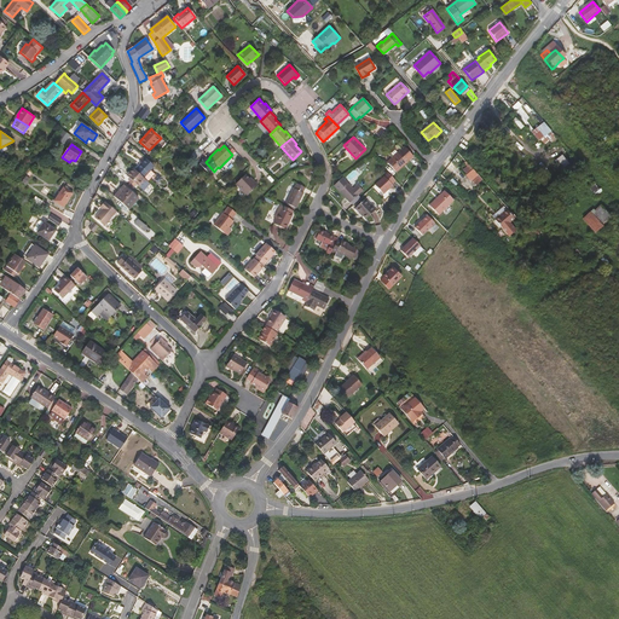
[(414,156),(405,146),(387,162),(395,172),(414,156)]
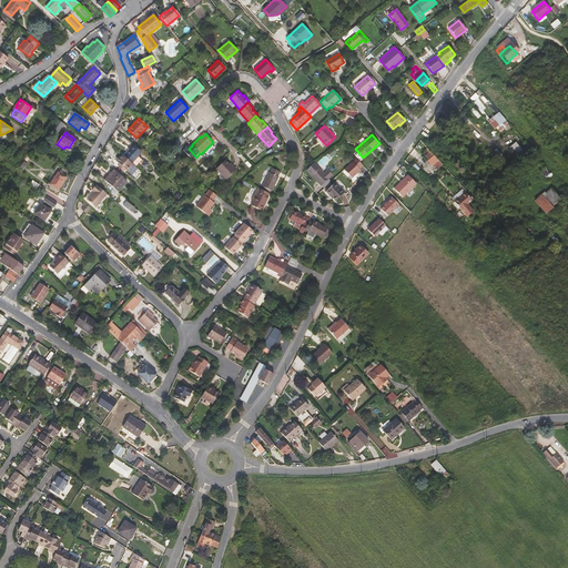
[(138,158),(142,153),(133,145),(124,156),(132,163),(138,158)]
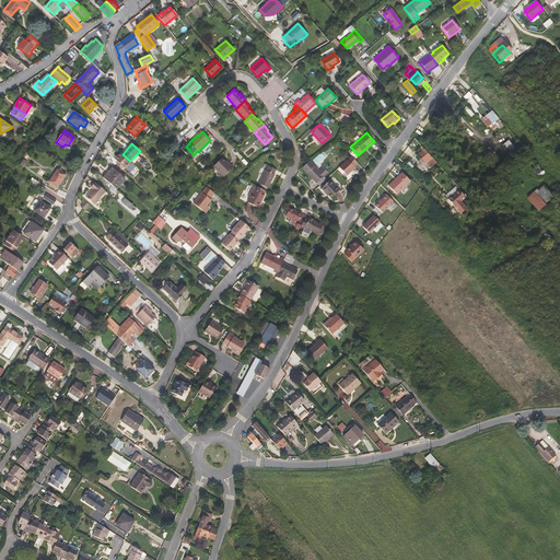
[(115,159),(118,162),(124,167),(125,168),(129,172),(135,166),(133,164),(131,162),(130,161),(123,154),(120,152),(115,159)]
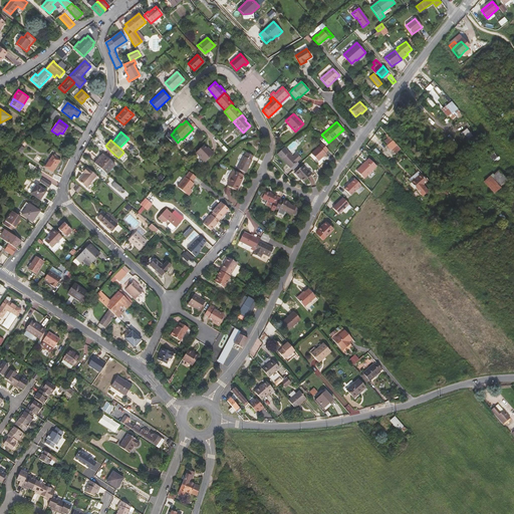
[(27,144),(24,142),(18,152),(21,154),(27,144)]
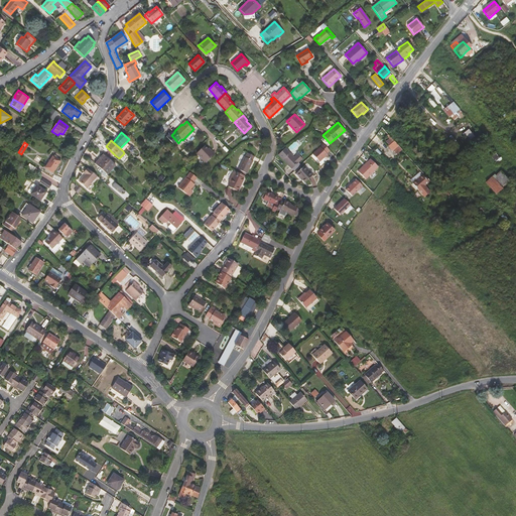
[(125,143),(120,148),(121,149),(123,151),(128,145),(125,143)]
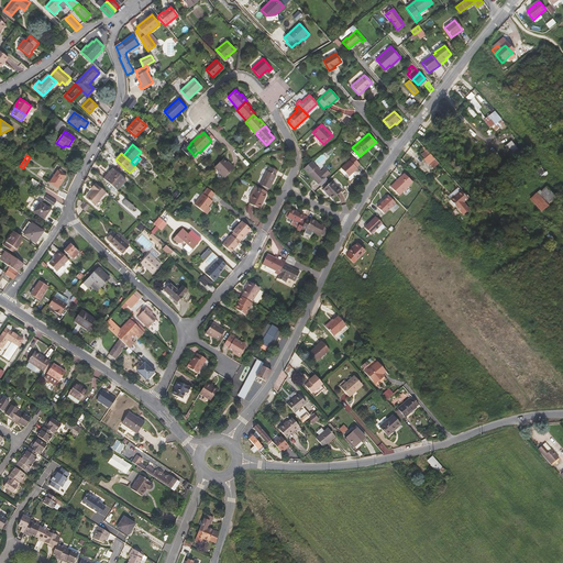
[(227,163),(223,158),(214,167),(224,178),(234,169),(228,162),(227,163)]
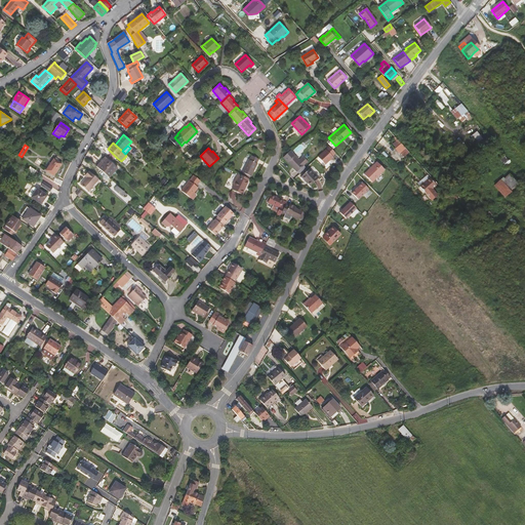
[(296,172),(308,162),(303,157),(299,160),(290,151),(283,157),(296,172)]
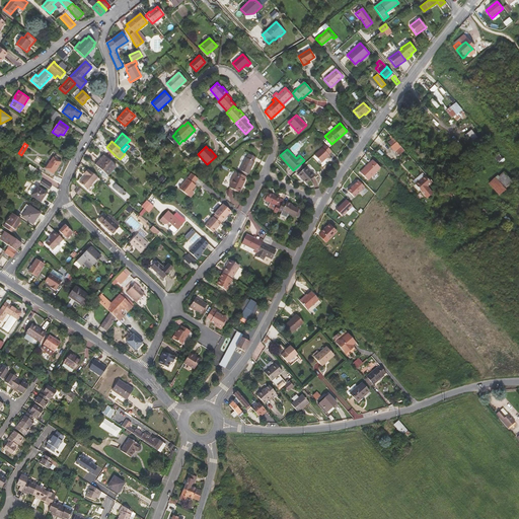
[(255,157),(248,154),(246,158),(246,157),(239,170),(248,174),(254,162),(253,161),(255,157)]
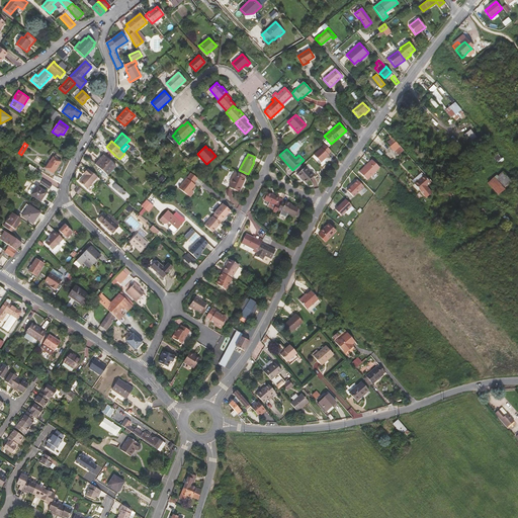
[(107,176),(116,166),(103,155),(95,164),(107,176)]
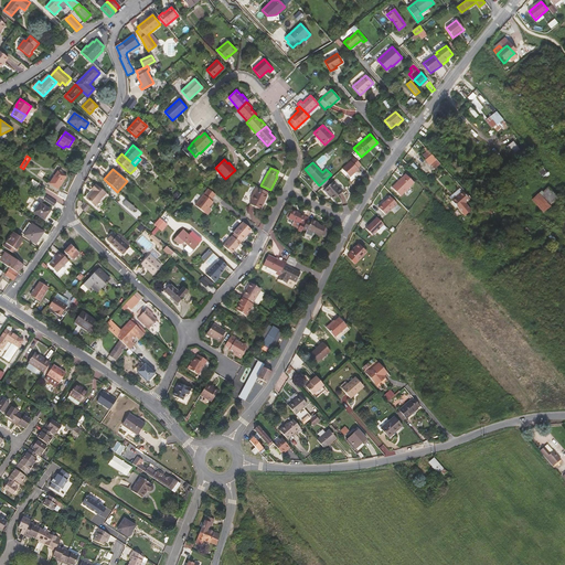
[(66,177),(57,171),(50,183),(57,189),(66,177)]
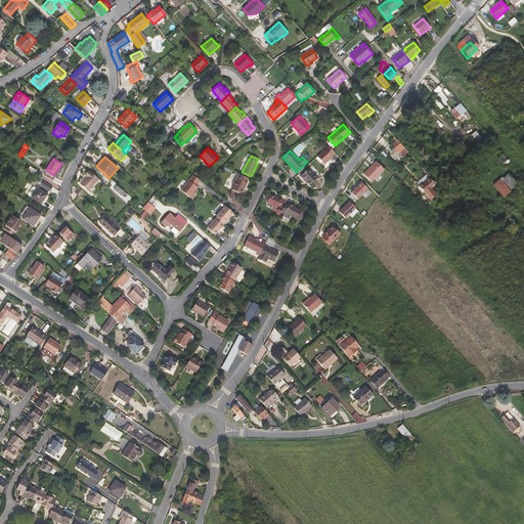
[(369,167),(363,172),(372,180),(385,169),(377,160),(374,163),(374,164),(369,168),(369,167)]
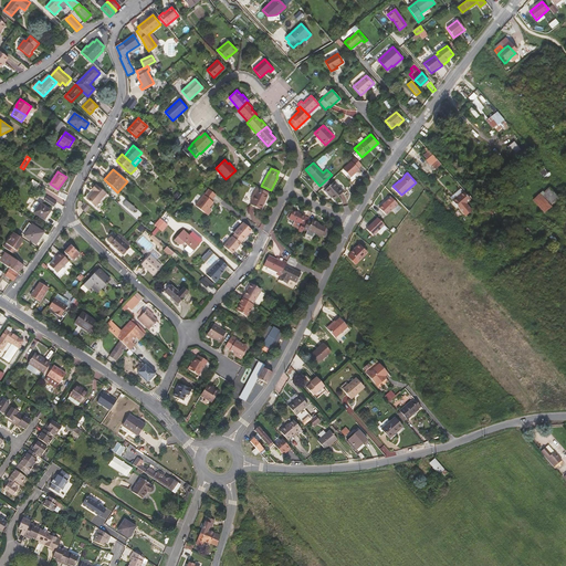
[(97,186),(103,191),(108,185),(96,175),(92,179),(98,185),(97,186)]
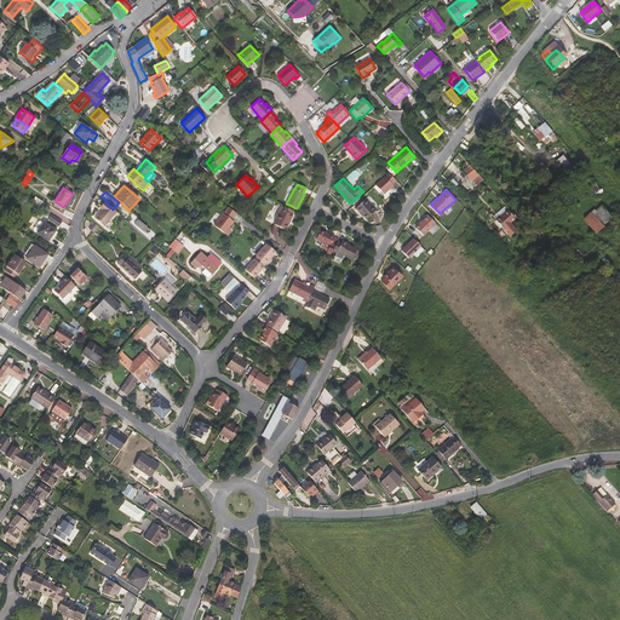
[(375,211),(366,199),(355,208),(363,217),(366,219),(375,211)]
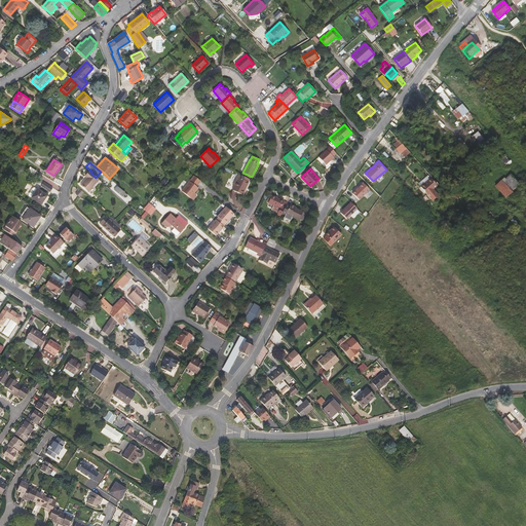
[(88,192),(99,180),(96,178),(90,173),(89,172),(85,177),(86,178),(80,185),(88,192)]
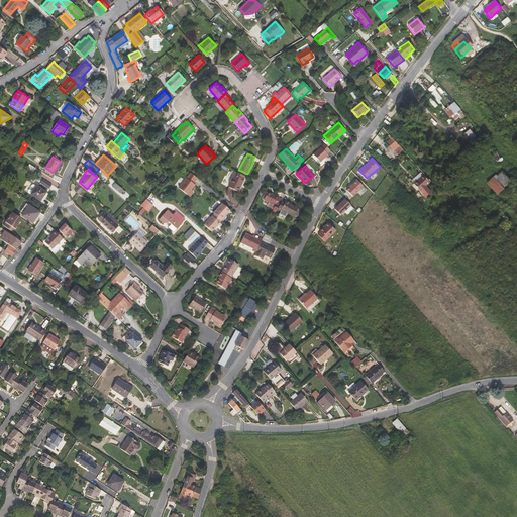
[(245,177),(234,171),(228,183),(230,183),(228,187),(238,192),(240,188),(239,188),(245,177)]
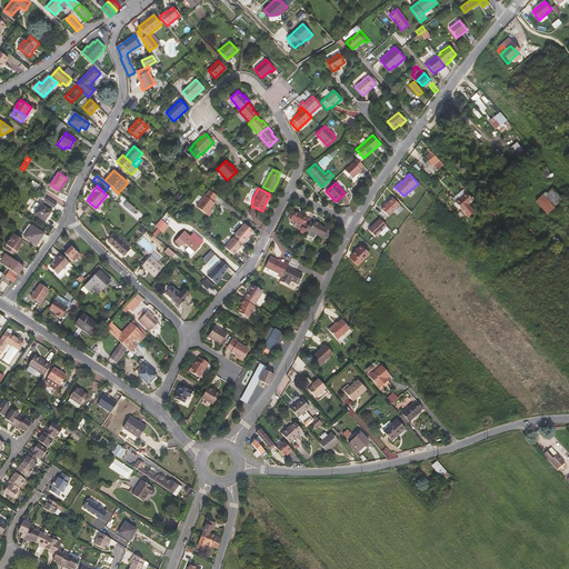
[(212,201),(217,196),(209,190),(205,196),(197,207),(206,215),(211,209),(215,203),(212,201)]
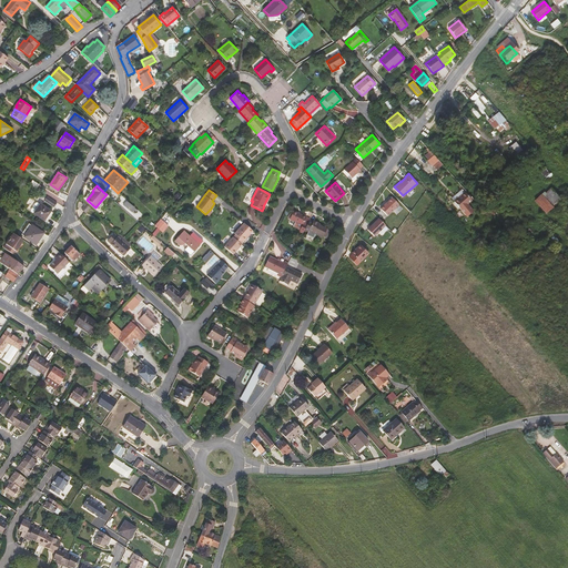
[(548,193),(539,202),(549,214),(560,205),(558,203),(564,200),(555,190),(549,194),(548,193)]
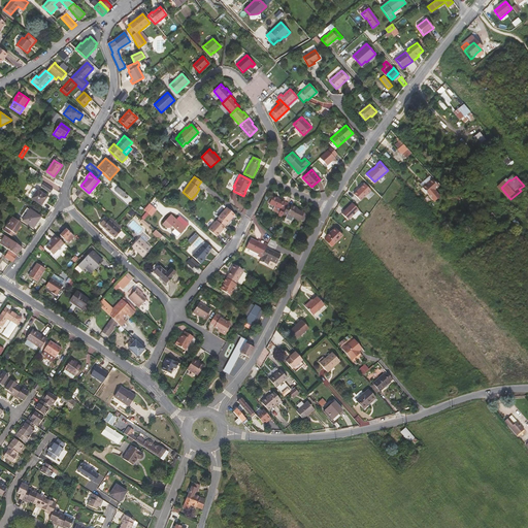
[(54,183),(61,187),(63,183),(60,180),(59,179),(55,178),(54,183)]
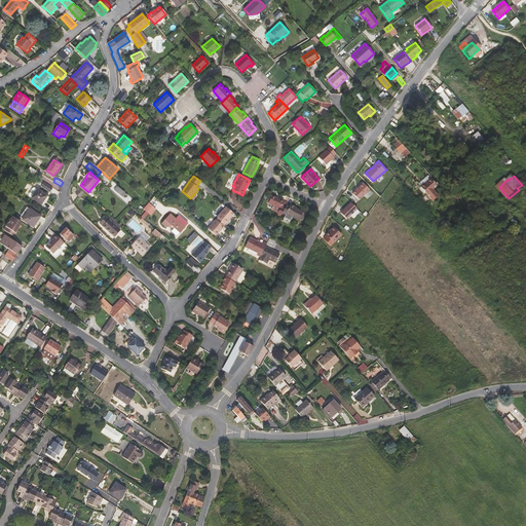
[(429,196),(441,186),(437,182),(435,184),(429,178),(423,183),(426,186),(422,189),(429,196)]
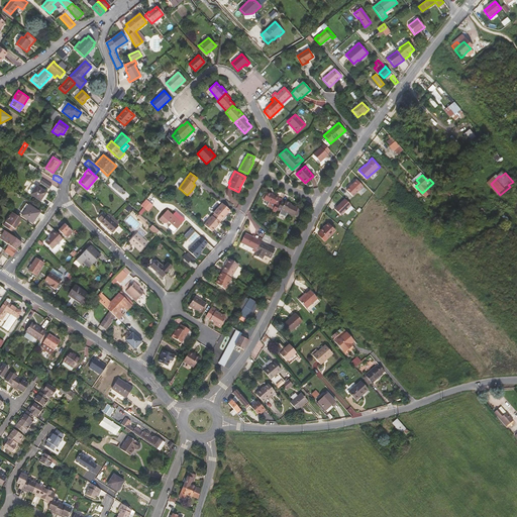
[(52,185),(42,179),(40,183),(48,189),(52,185)]
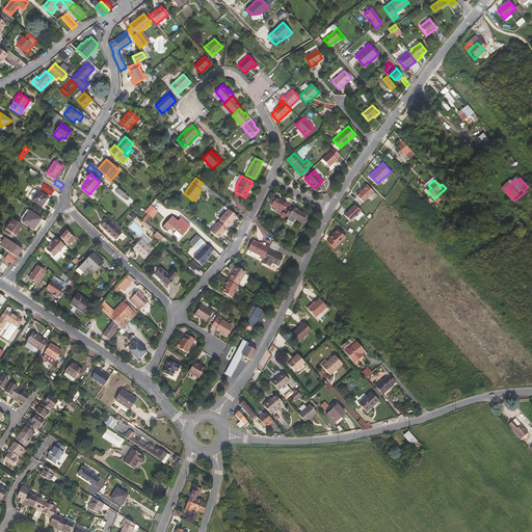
[(368,186),(357,195),(363,203),(374,192),(368,186)]
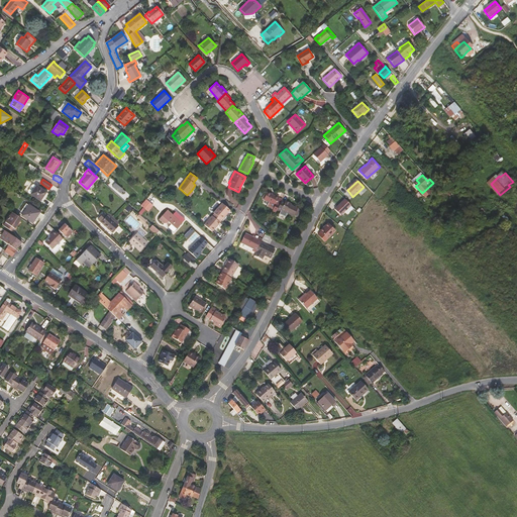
[(122,195),(125,192),(115,183),(112,187),(122,195)]
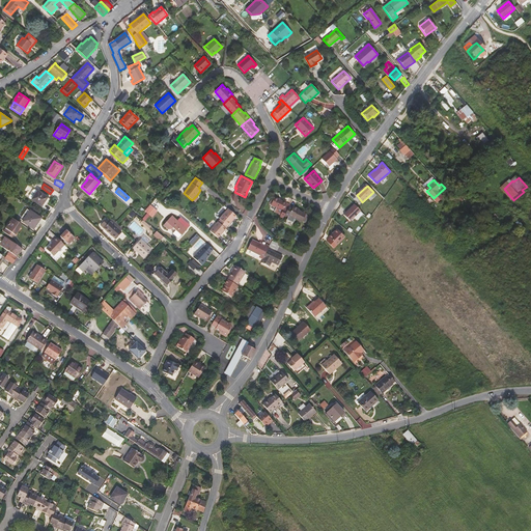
[(42,206),(48,198),(48,197),(35,190),(33,190),(29,196),(29,198),(31,200),(42,206)]
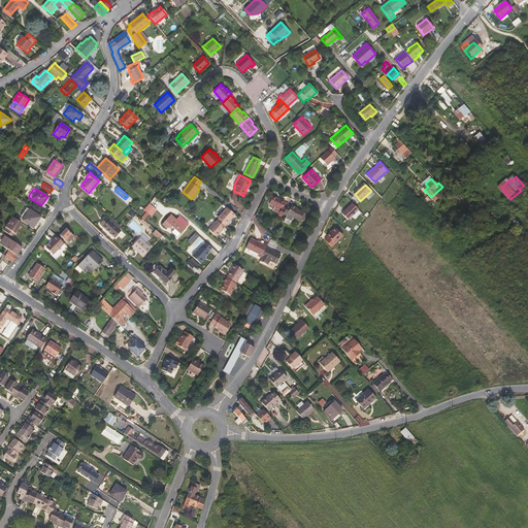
[(278,216),(282,217),(283,215),(288,205),(289,203),(285,202),(273,196),(269,203),(275,206),(281,209),(278,213),(278,216)]
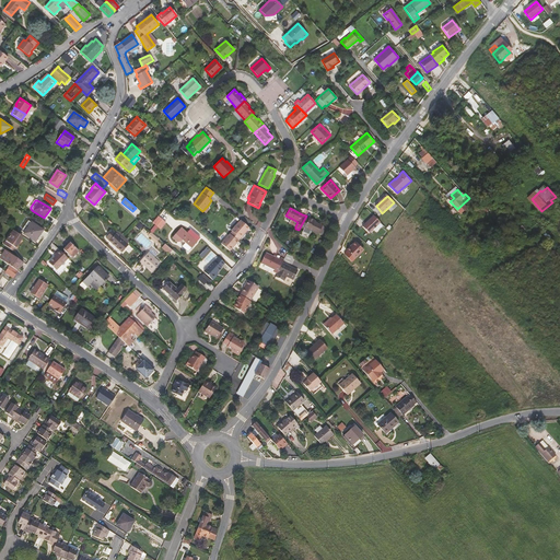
[(374,216),(362,225),(369,233),(380,222),(374,216)]
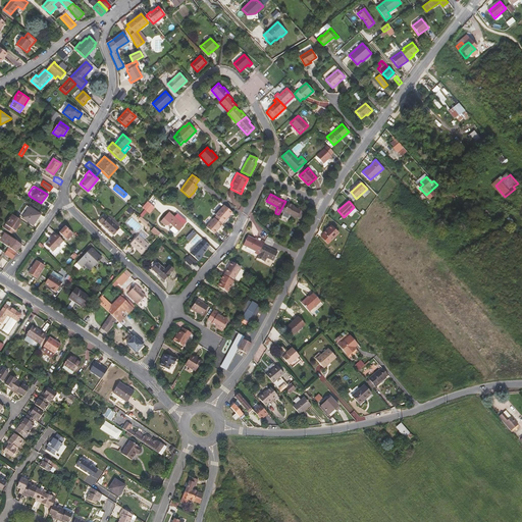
[(145,210),(147,211),(152,205),(148,202),(143,208),(145,210)]
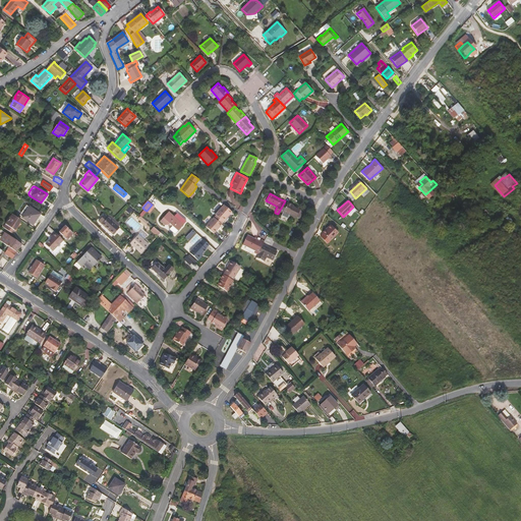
[(284,203),(279,212),(283,213),(282,215),(288,218),(289,215),(296,218),(300,210),(292,206),(292,205),(288,203),(287,204),(284,203)]
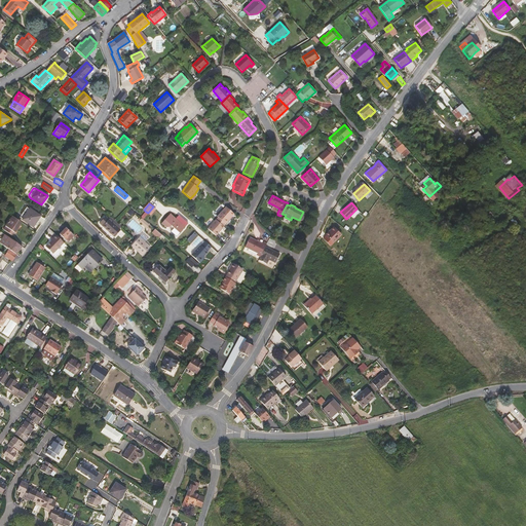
[(218,217),(226,224),(234,214),(226,207),(217,217),(218,217)]
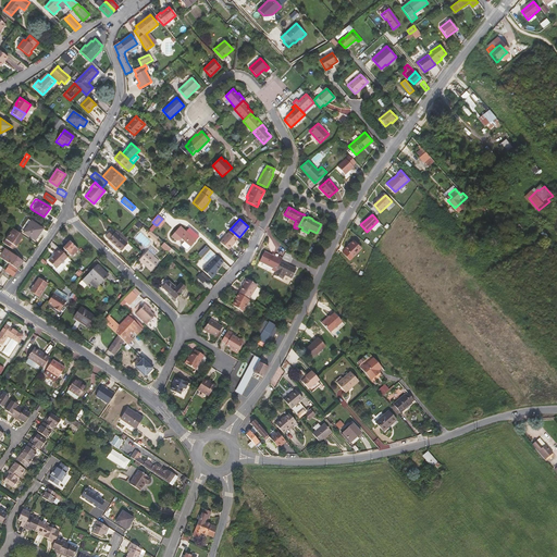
[(34,239),(41,227),(31,221),(23,232),(34,239)]
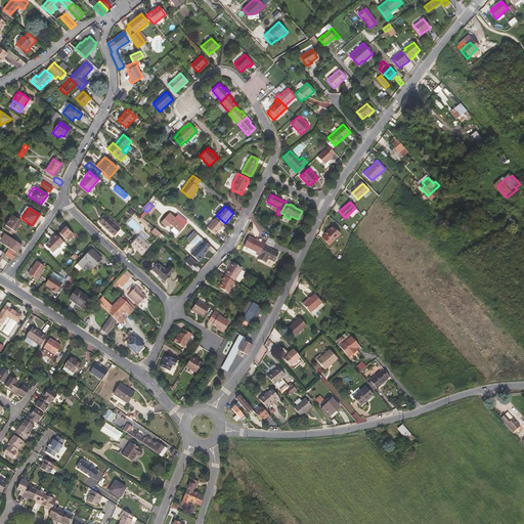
[(185,226),(173,215),(170,213),(161,222),(166,226),(169,227),(171,225),(179,233),(185,226)]
